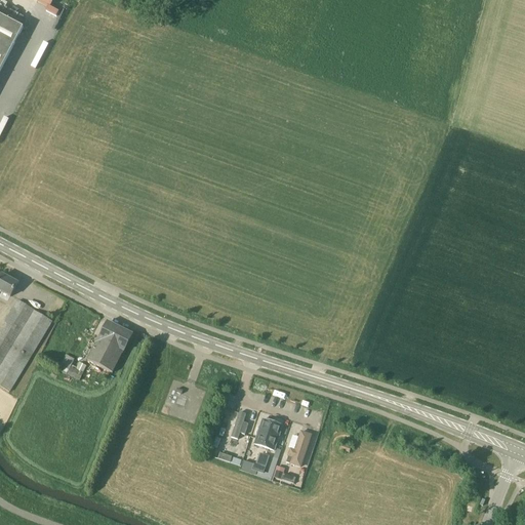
[(0,72),(23,29),(0,16),(0,72)]
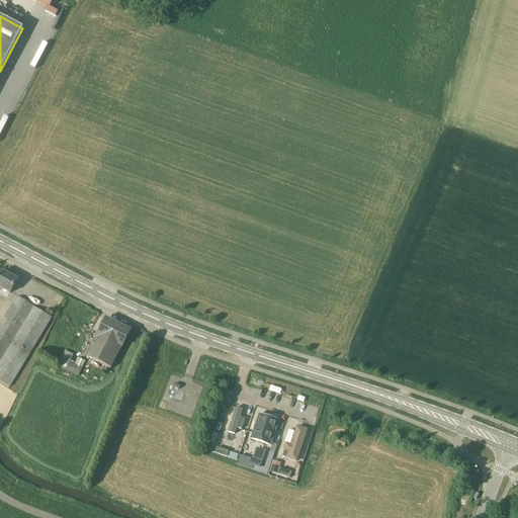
[(0,287),(10,293),(17,280),(0,270),(0,287)]
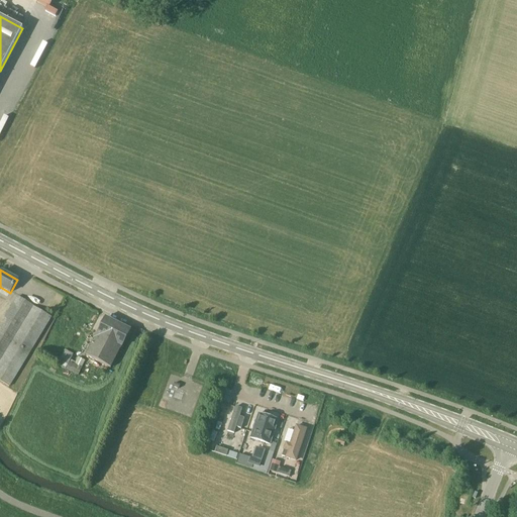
[(0,381),(9,387),(52,317),(18,297),(0,326),(0,381)]
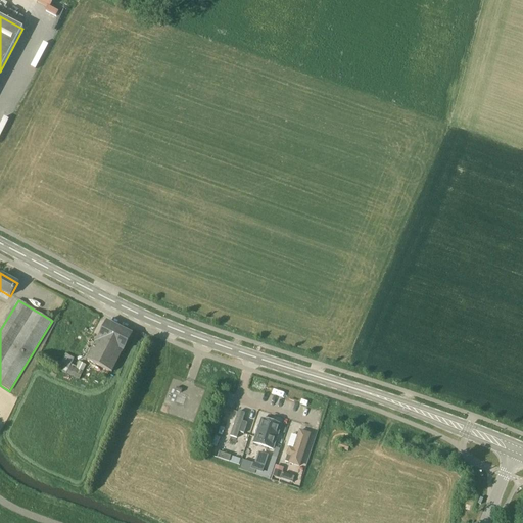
[(124,351),(132,334),(107,322),(87,361),(112,373),(123,351),(124,351)]
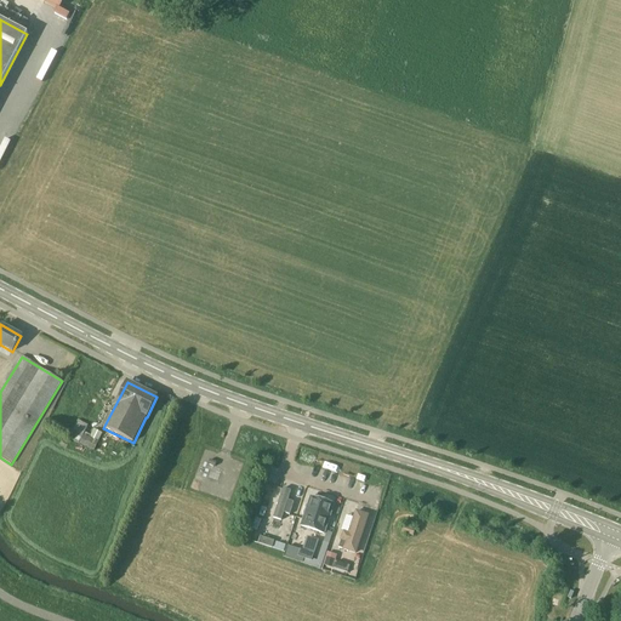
[(73,432),(69,438),(69,440),(93,451),(100,439),(85,433),(89,427),(78,421),(72,431),(73,432)]
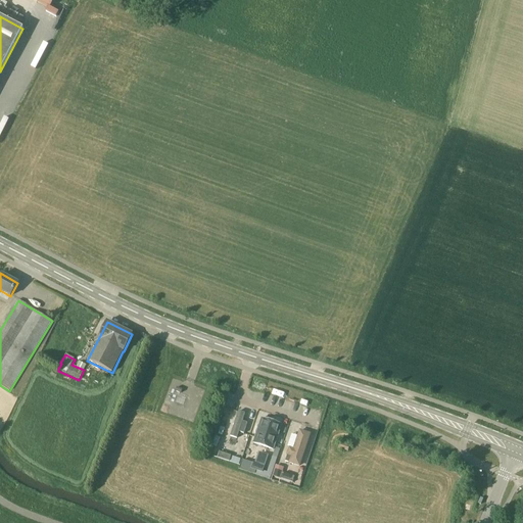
[(257,410),(253,409),(233,402),(219,449),(242,458),(257,410)]
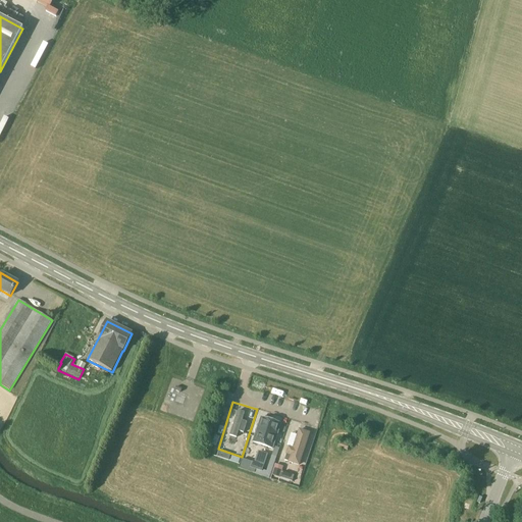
[(284,418),(263,411),(257,409),(242,457),(270,467),(284,418)]
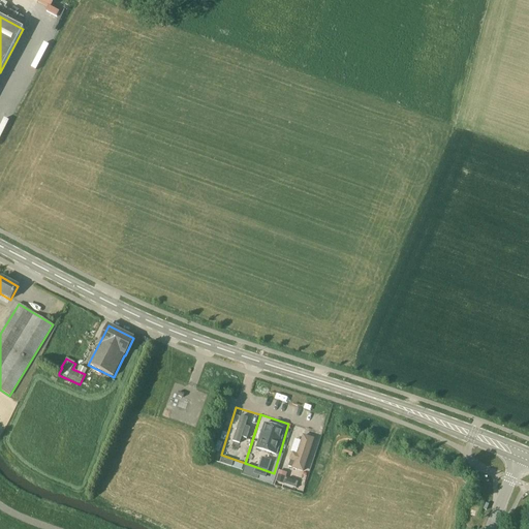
[(299,481),(315,432),(288,424),(274,473),(299,481)]
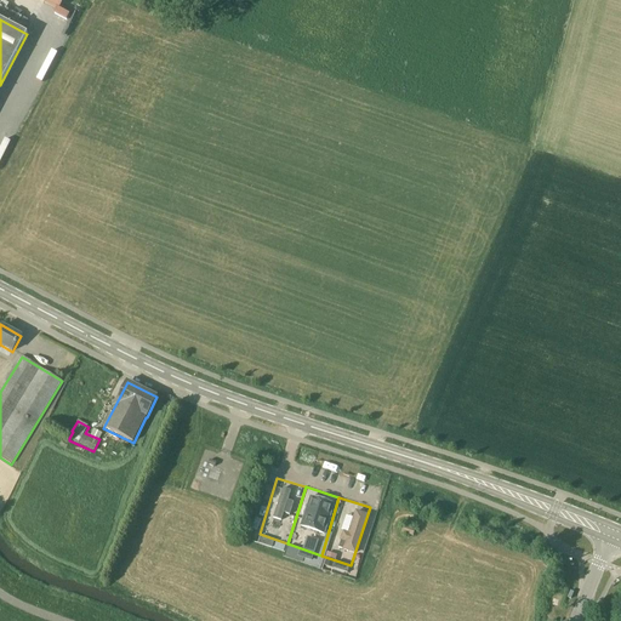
[(274,542),(272,548),(284,552),(286,545),(274,542)]
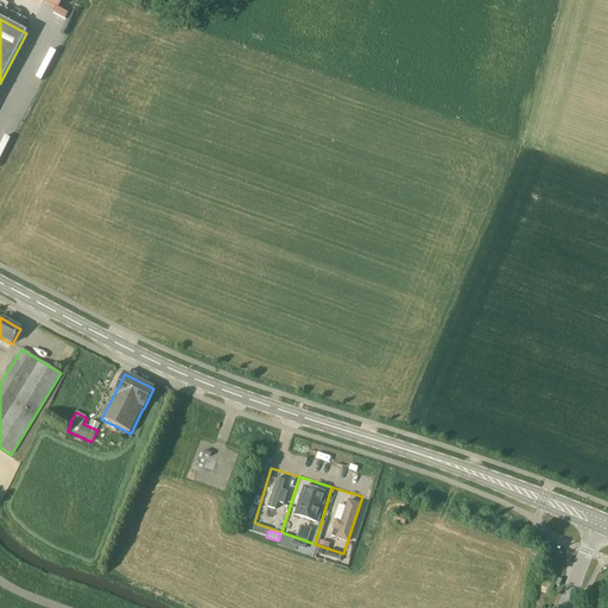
[(308,545),(280,534),(277,545),(304,555),(308,545)]
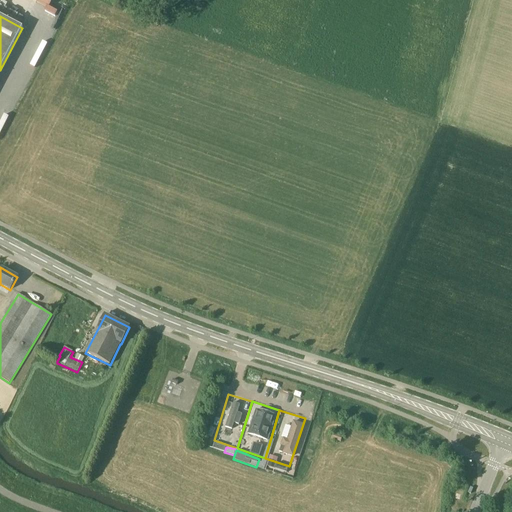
All buildings are outlined.
